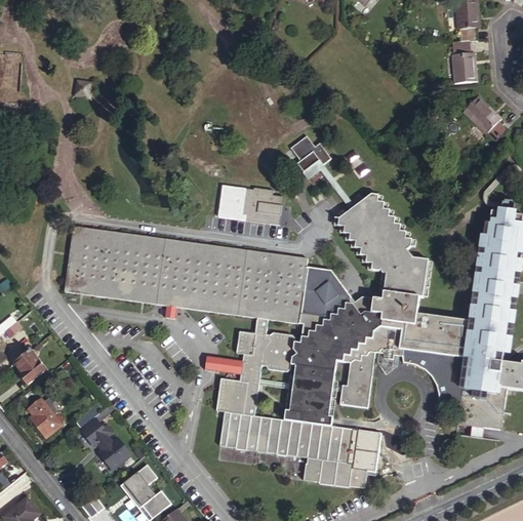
[(460,29),(477,28),(480,28),(478,0),(456,0),(457,30),(460,29)]
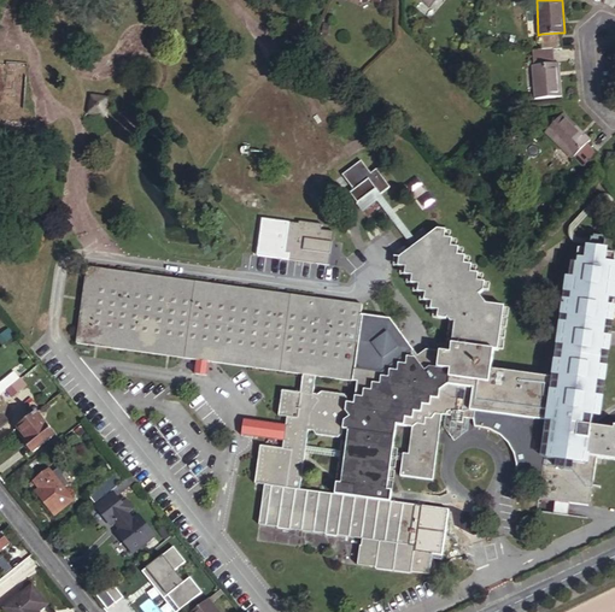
[(561,47),(561,33),(542,34),(543,48),(554,47),(561,47)]
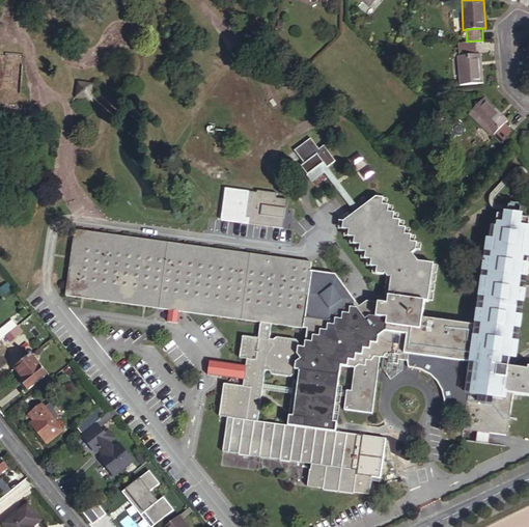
[(477,54),(476,40),(467,42),(458,43),(458,55),(477,54)]
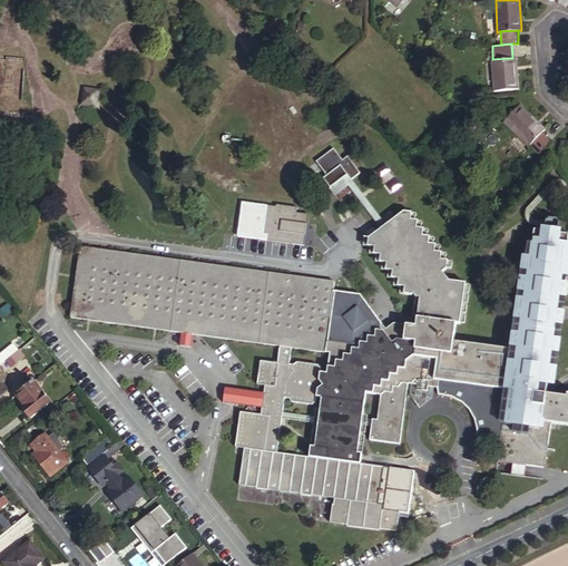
[(517,58),(512,58),(492,59),(491,59),(492,88),(518,87),(517,58)]
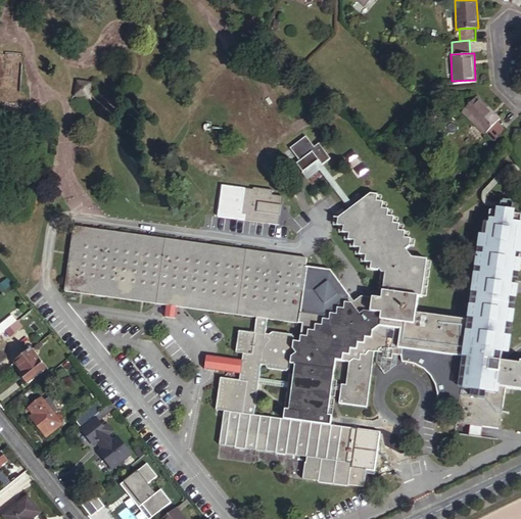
[(21,62),(15,61),(14,80),(4,79),(3,89),(18,90),(21,62)]
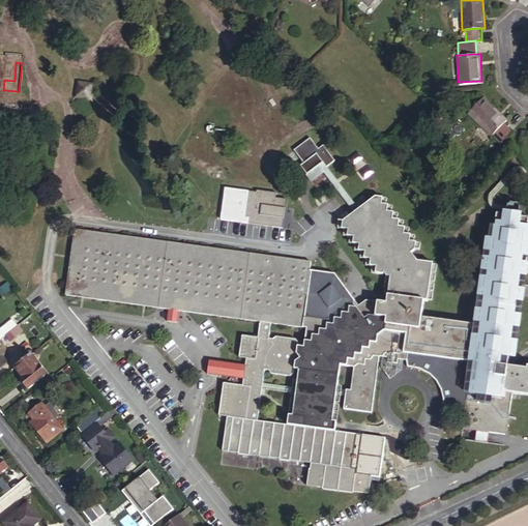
[(93,82),(78,80),(76,95),(90,97),(93,82)]
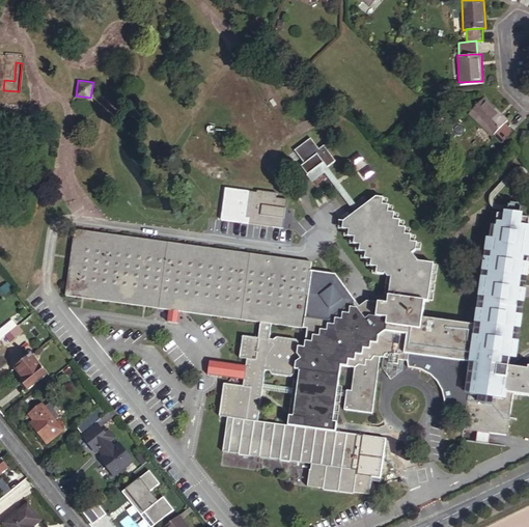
[(493,134),(504,122),(507,119),(485,98),(469,113),(492,136),(493,134)]
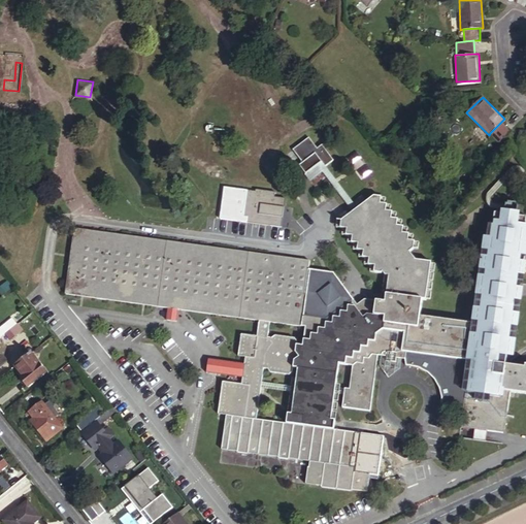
[(511,130),(501,122),(490,133),(499,142),(511,130)]
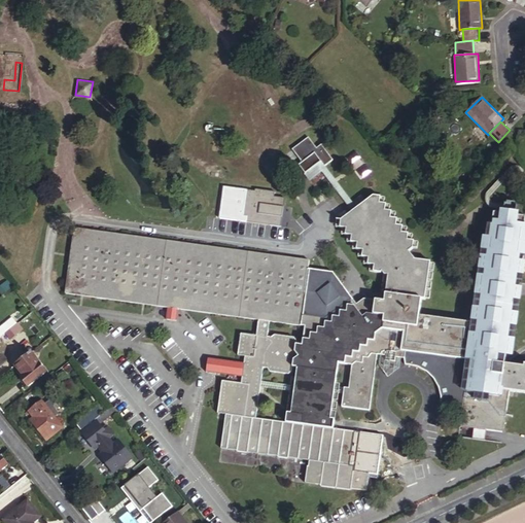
[(315,145),(308,134),(291,146),(301,160),(298,162),(304,171),(319,159),(323,164),(331,157),(320,141),(315,145)]
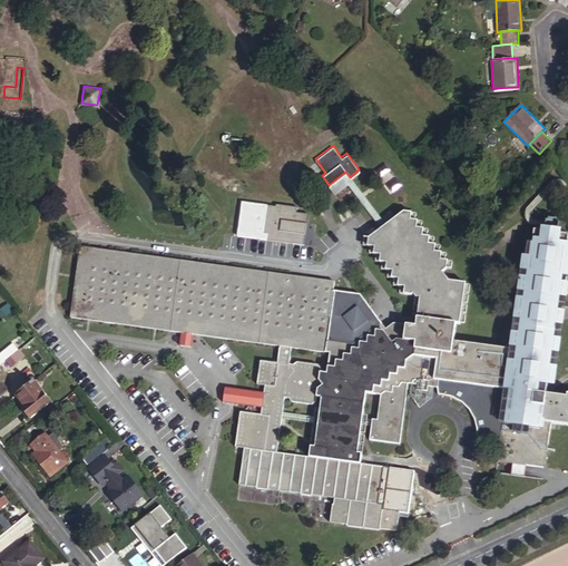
[(345,172),(329,185),(334,193),(348,183),(380,226),(384,223),(379,216),(350,177),(345,172)]
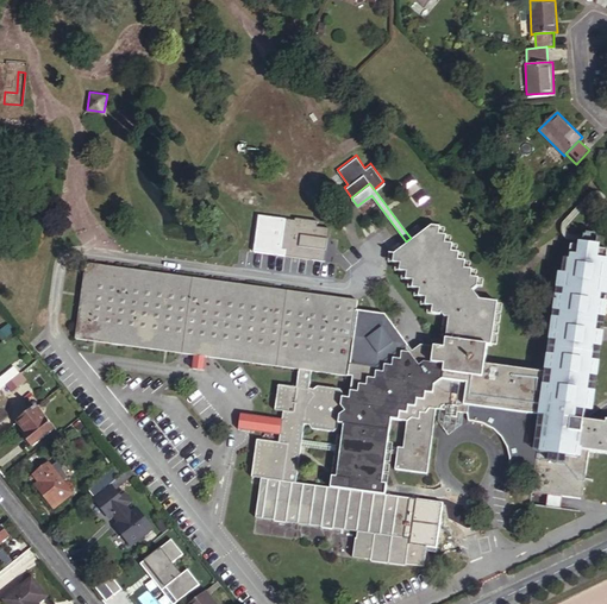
[(310,257),(323,259),(329,220),(315,218),(317,213),(293,209),(293,212),(283,211),(280,247),(283,247),(283,252),(311,256),(310,257)]
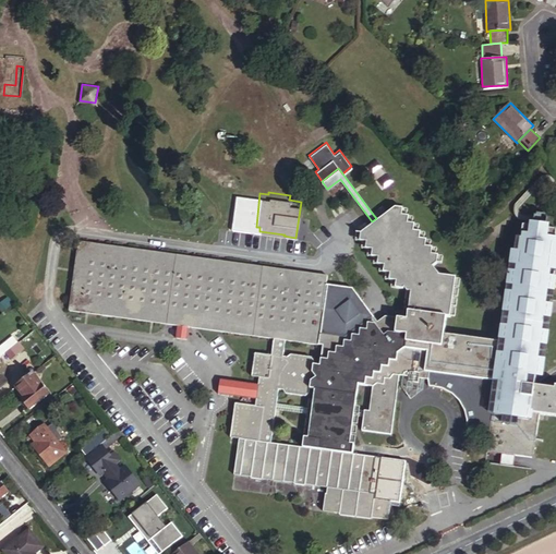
[(382,204),(371,212),(376,218),(386,211),(382,204)]
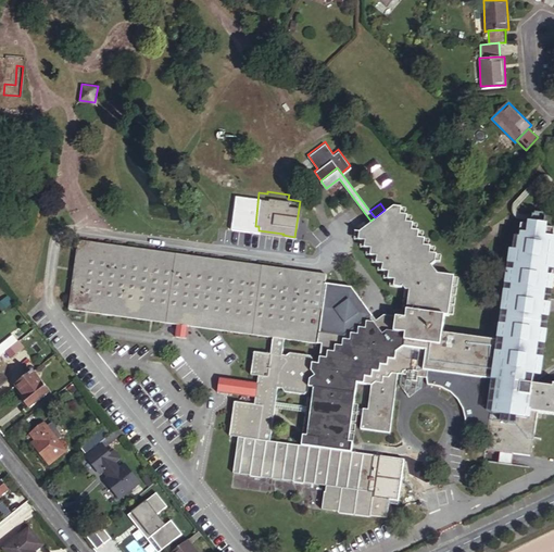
[(325,484),(325,489),(323,489),(323,498),(322,505),(322,507),(325,507),(335,510),(337,510),(337,511),(369,515),(370,514),(387,516),(389,498),(398,499),(403,458),(351,450),(352,440),(349,439),(353,412),(361,413),(360,427),(389,430),(397,372),(401,372),(407,373),(406,377),(415,378),(416,374),(422,375),(425,375),(427,383),(432,384),(437,385),(445,388),(449,389),(455,396),(460,403),(461,406),(464,415),(463,427),(486,433),(485,447),(530,453),(536,411),(553,412),(553,381),(552,381),(551,385),(532,381),(551,248),(553,225),(518,221),(510,289),(511,289),(504,339),(441,330),(443,313),(448,313),(453,274),(436,272),(429,263),(435,259),(436,252),(428,251),(429,245),(423,243),(423,236),(417,235),(417,228),(411,228),(412,221),(405,220),(406,213),(400,212),(400,205),(392,204),(385,210),(375,217),(370,221),(366,224),(357,230),(357,238),(364,239),(363,246),(369,247),(369,253),(376,254),(375,261),(381,262),(380,268),(388,270),(387,277),(393,278),(392,285),(400,286),(402,285),(404,288),(408,288),(404,316),(382,313),(375,318),(350,285),(324,281),(325,273),(210,256),(77,239),(67,308),(137,317),(177,323),(189,324),(272,336),(269,351),(253,350),(250,373),(257,374),(256,381),(256,383),(251,383),(251,392),(254,393),(254,396),(253,402),(234,400),(229,434),(237,436),(233,472),(249,473),(249,475),(261,476),(262,475),(291,479),(292,479),(291,480),(293,481),(304,483),(304,481),(325,484)]
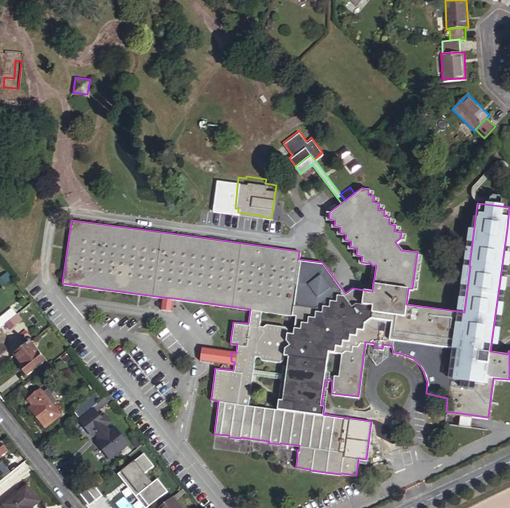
[(501,195),(489,193),(488,205),(499,206),(501,195)]
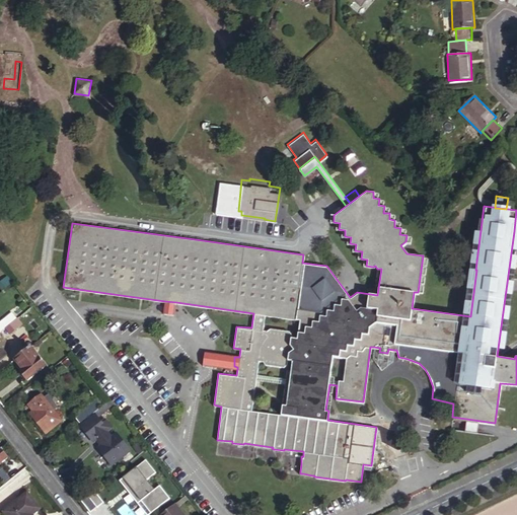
[(334,215),(342,209),(339,205),(330,211),(330,214),(334,215)]
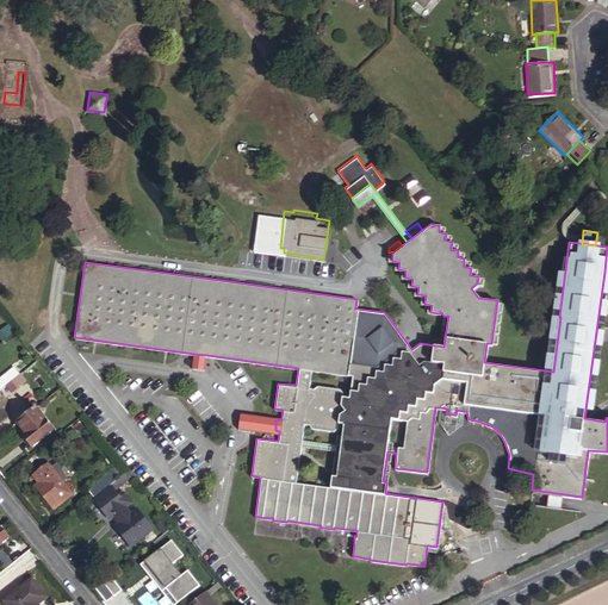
[(208,355),(194,354),(192,367),(205,369),(208,355)]
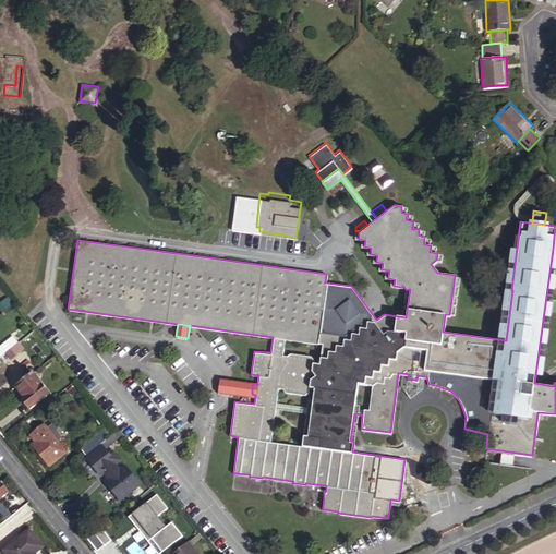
[(0,352),(16,339),(10,333),(0,340),(0,352)]
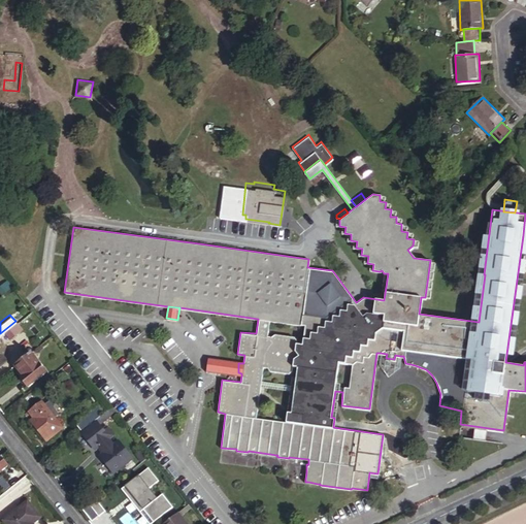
[(43,369),(28,350),(11,363),(21,374),(18,377),(25,385),(43,369)]
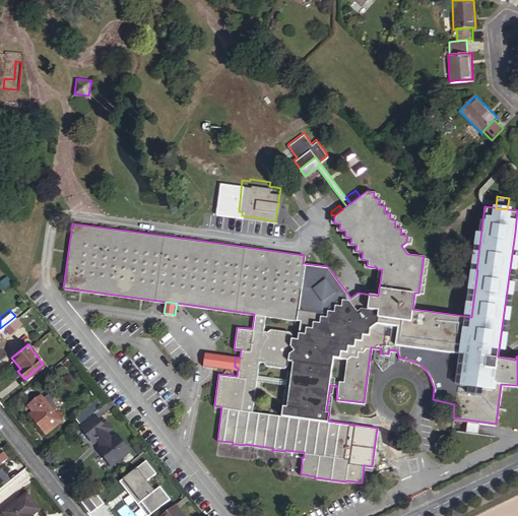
[(381,348),(375,347),(373,359),(382,369),(393,361),(394,350),(389,349),(388,353),(380,352),(381,348)]
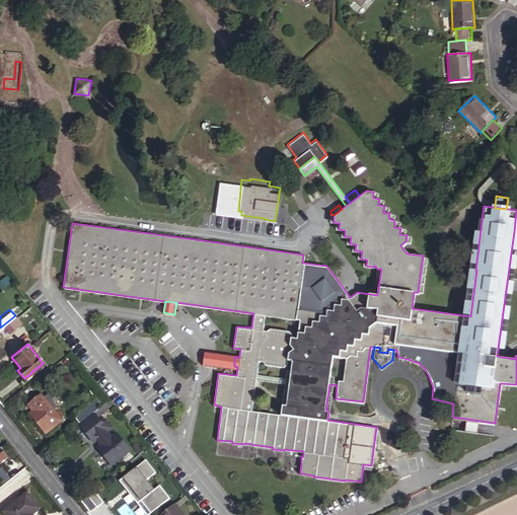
[(203,364),(237,369),(237,367),(234,366),(234,357),(239,357),(239,356),(204,351),(203,364)]
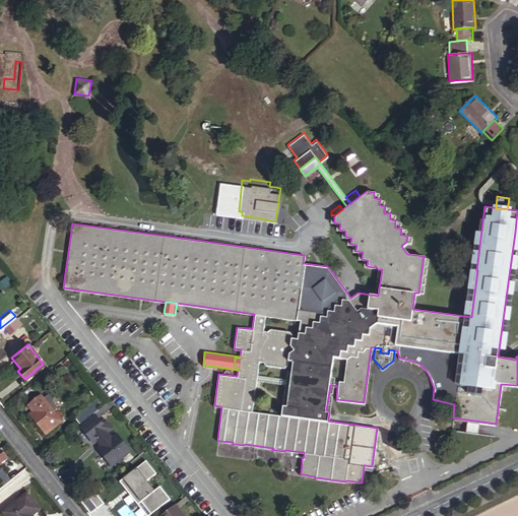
[(65,365),(60,359),(51,367),(56,374),(65,365)]
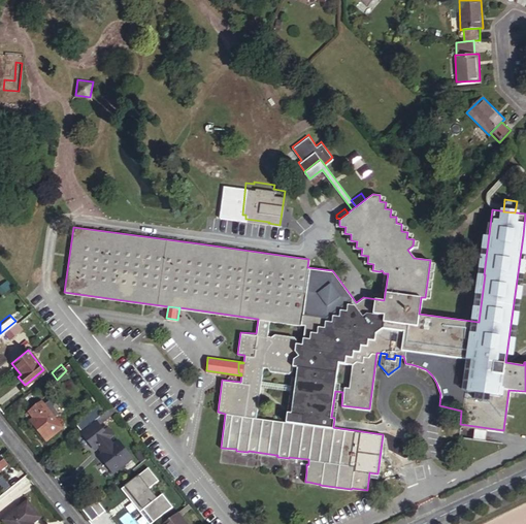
[(47,411),(42,404),(39,400),(27,411),(31,417),(29,420),(45,439),(60,427),(47,411)]
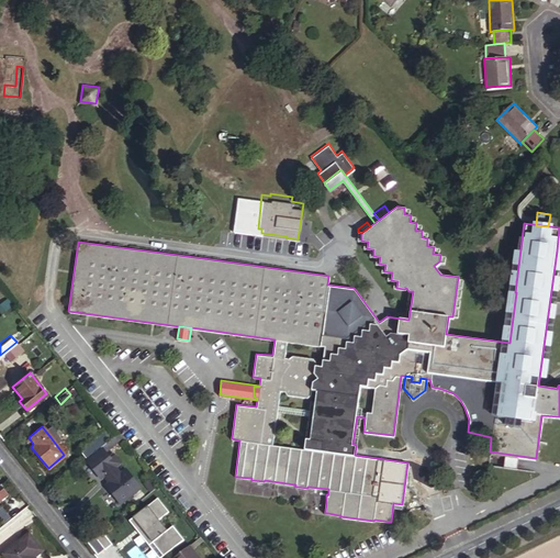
[(51,426),(45,431),(51,437),(56,433),(51,426)]
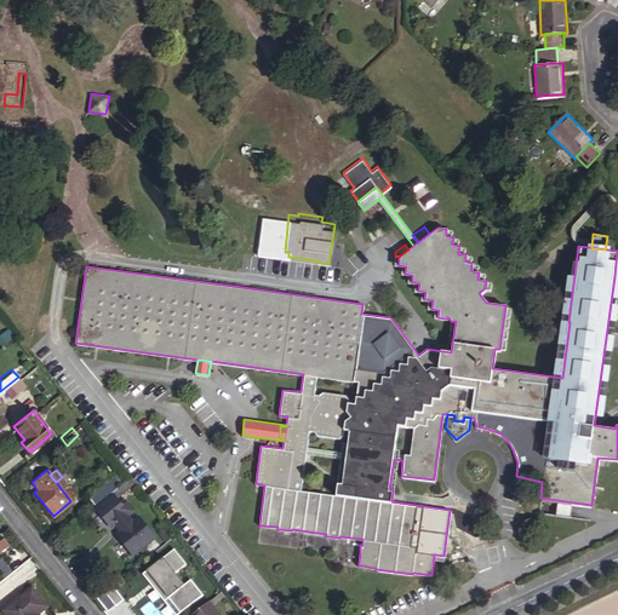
[(92,504),(115,484),(109,477),(85,496),(92,504)]
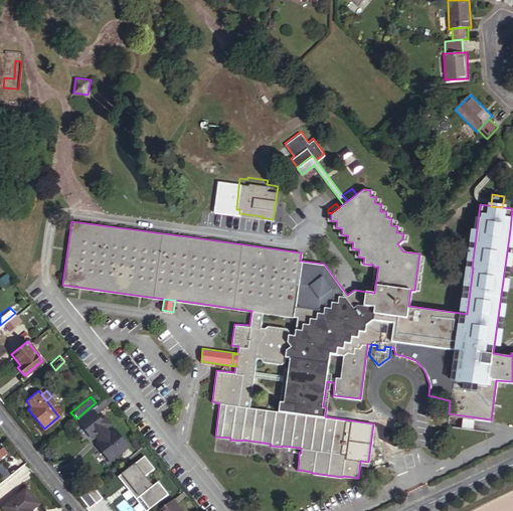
[(107,402),(104,397),(92,407),(93,408),(95,412),(107,402)]
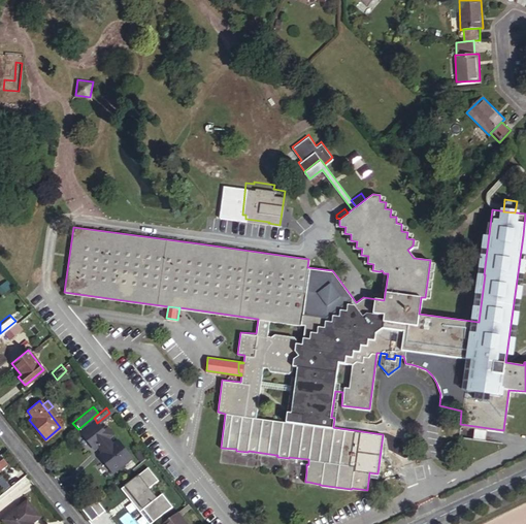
[(102,429),(97,423),(95,419),(79,431),(94,449),(111,433),(106,426),(102,429)]
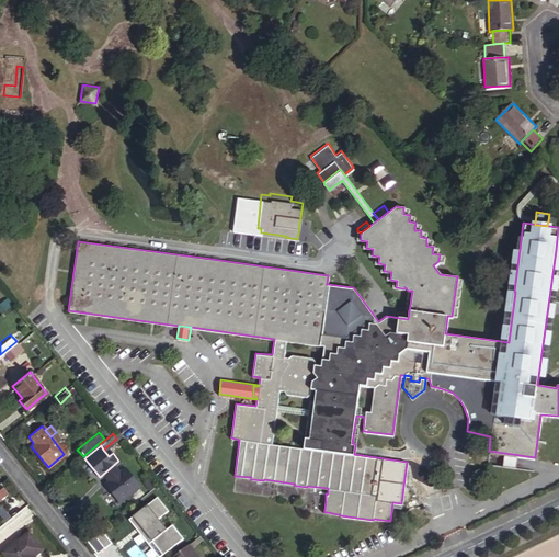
[(132,518),(124,508),(118,513),(126,522),(132,518)]
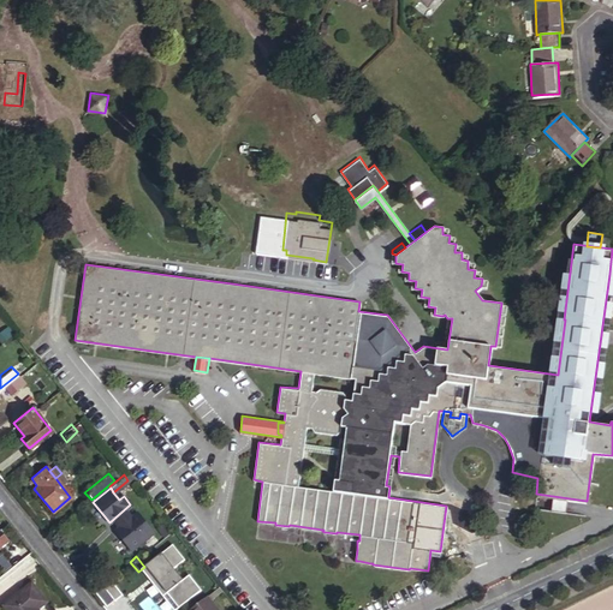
[(134,570),(131,568),(107,588),(111,593),(113,591),(119,597),(137,582),(130,573),(134,570)]
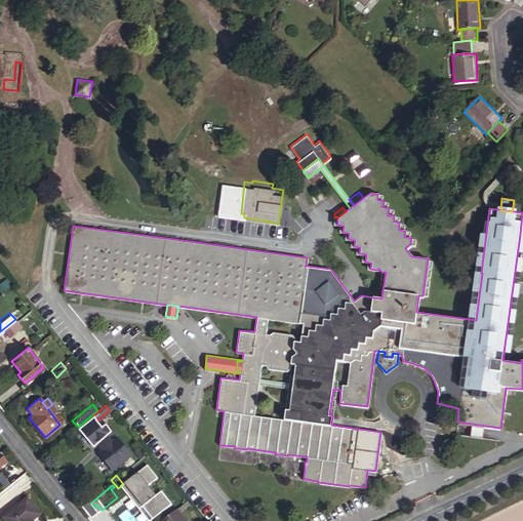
[(39,510),(26,494),(2,514),(7,520),(33,520),(30,517),(39,510)]
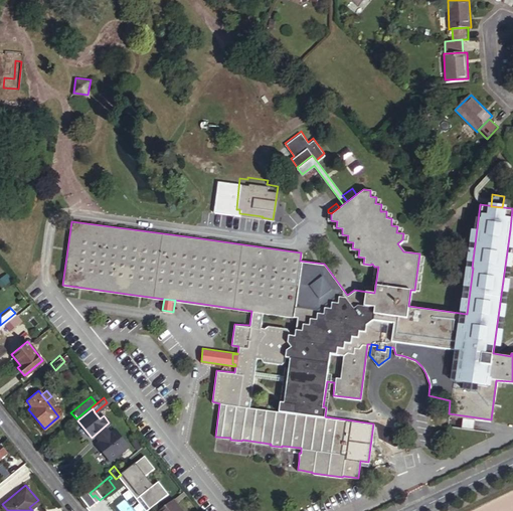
[(181,510),(171,497),(154,510),(181,510)]
